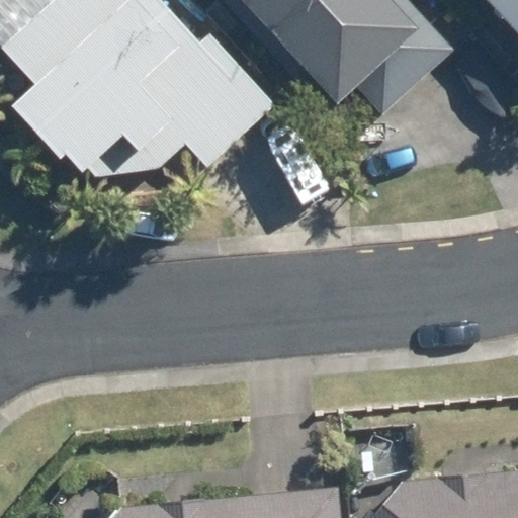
[(124,0),(57,0),(1,51),(35,90),(6,116),(56,172),(65,164),(82,182),(93,174),(151,176),(184,147),(206,171),(275,108),(209,35),(199,44),(158,0),(126,0),(125,1),(124,0)]
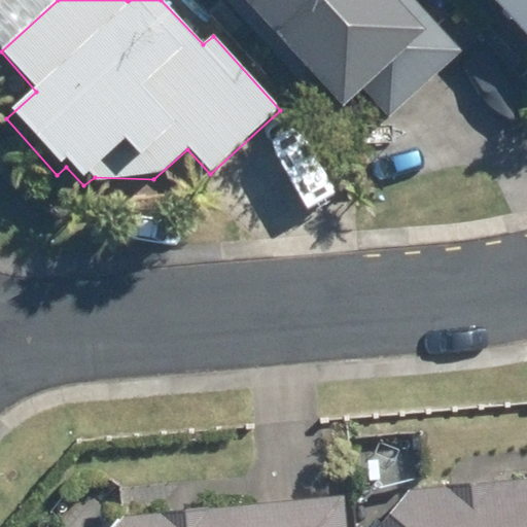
[(231,0),(246,16),(306,83),(320,71),(352,107),(376,84),(398,109),(464,49),(419,0),(231,0)]
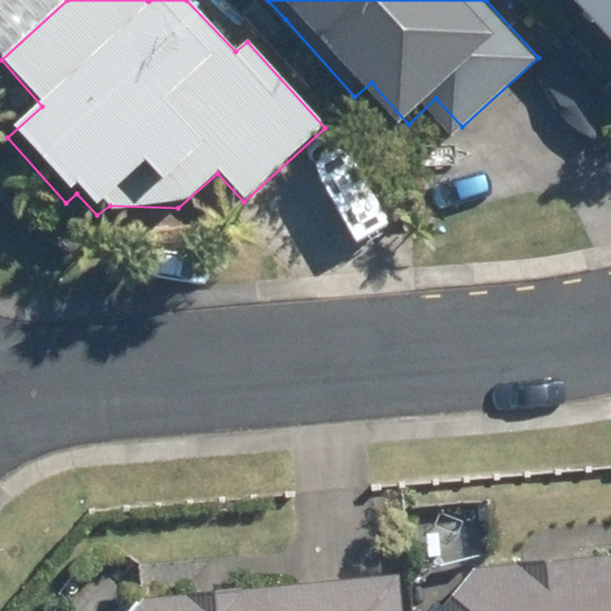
[(610,0),(539,0),(610,74),(610,0)]
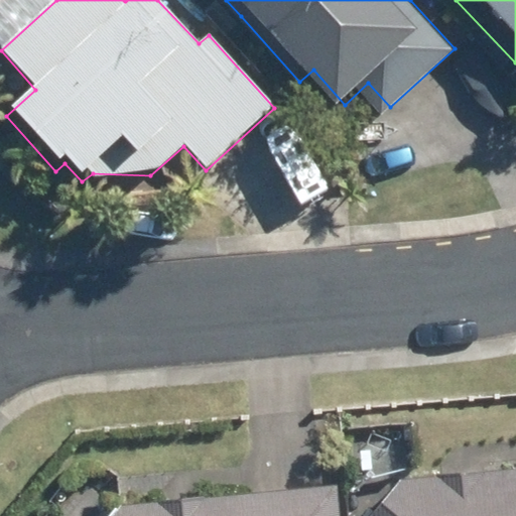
[(515,515),(515,472),(397,483),(369,515),(515,515)]
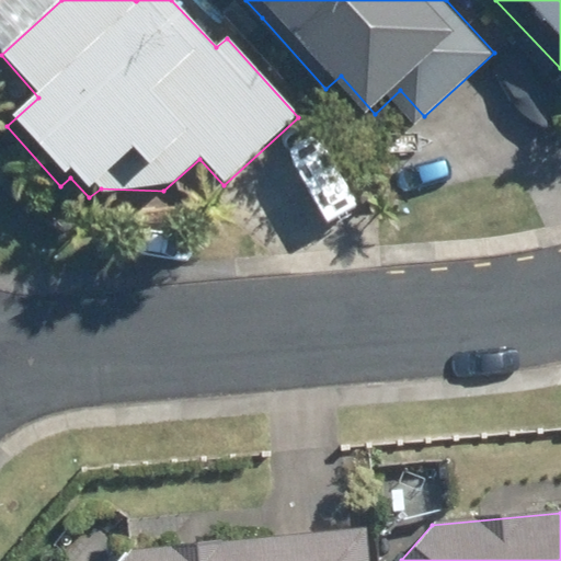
[(123,560),(369,560),(366,528),(134,549),(128,556),(123,560)]
